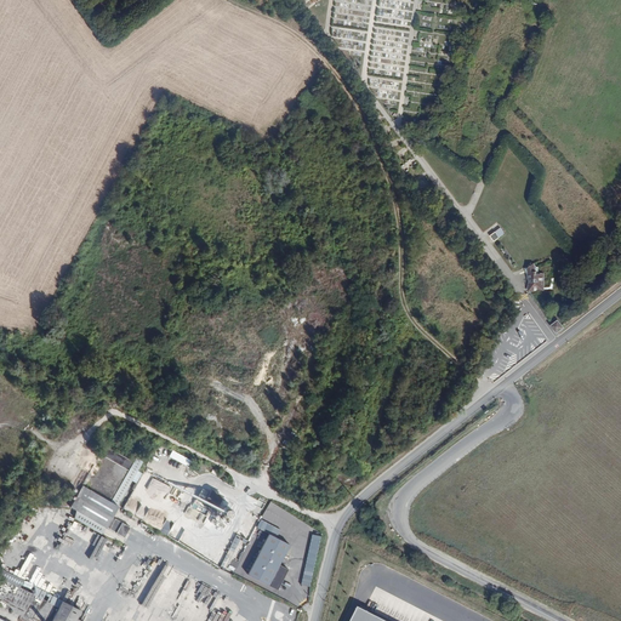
[(490,235),(495,241),(505,233),(501,228),(490,235)]
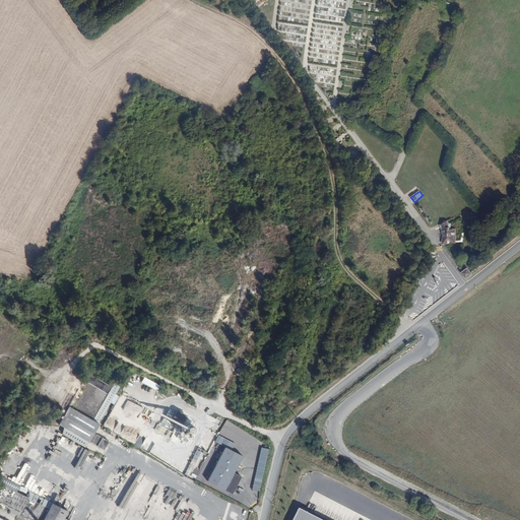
[(440,225),(442,230),(449,229),(449,225),(447,220),(440,225)]
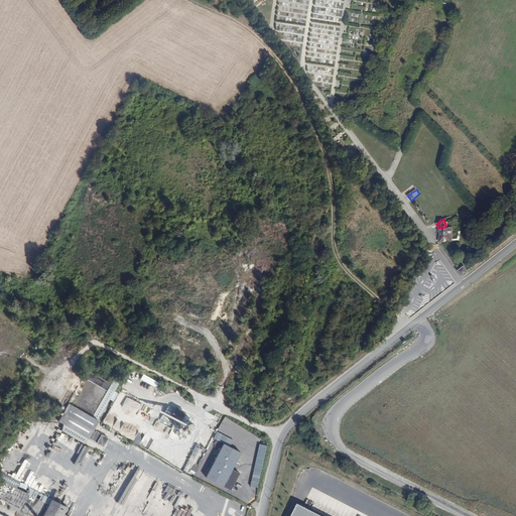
[(438,228),(438,242),(453,242),(453,227),(445,227),(438,228)]
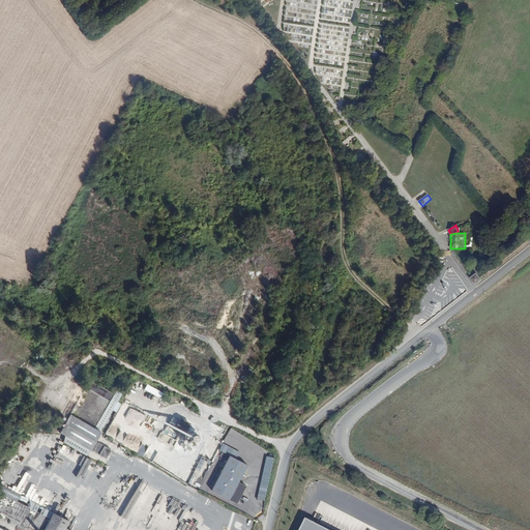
[(481,280),(476,273),(470,277),(475,285),(481,280)]
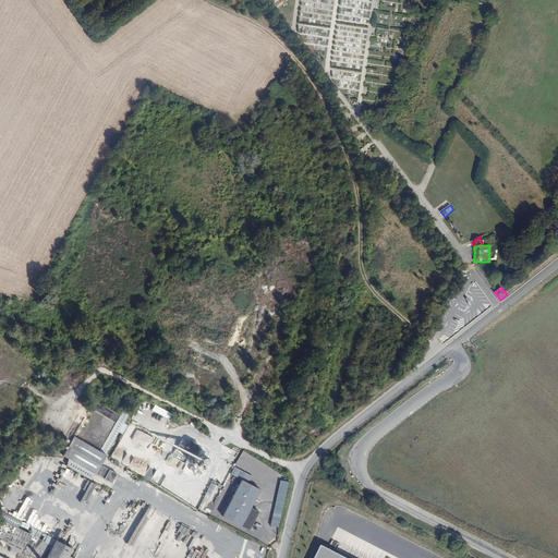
[(91,409),(114,424),(119,415),(95,401),(91,409)]
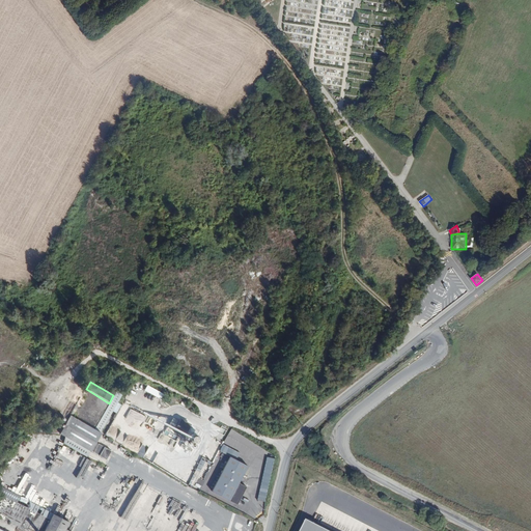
[(162,394),(147,386),(145,390),(159,398),(162,394)]
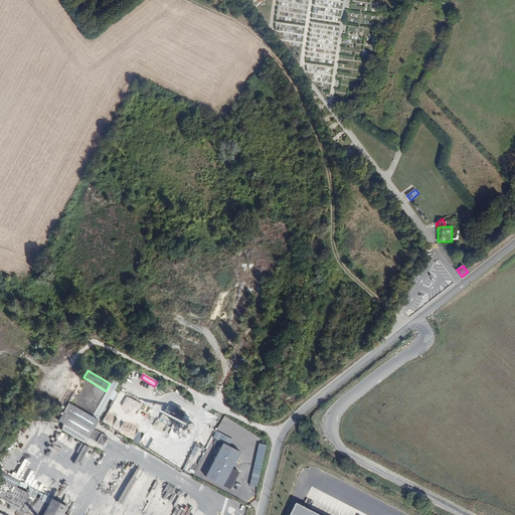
[(106,391),(90,416),(96,420),(109,399),(113,401),(118,392),(114,390),(119,383),(113,379),(110,383),(106,391)]
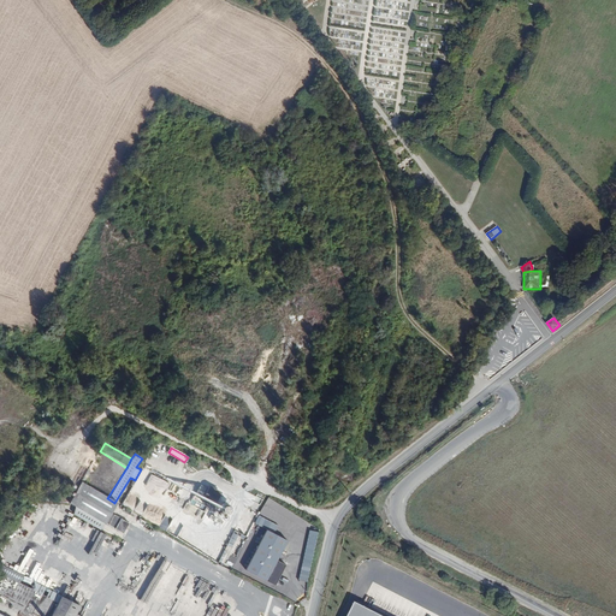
[(107,498),(80,481),(66,503),(73,508),(102,525),(114,503),(107,498)]
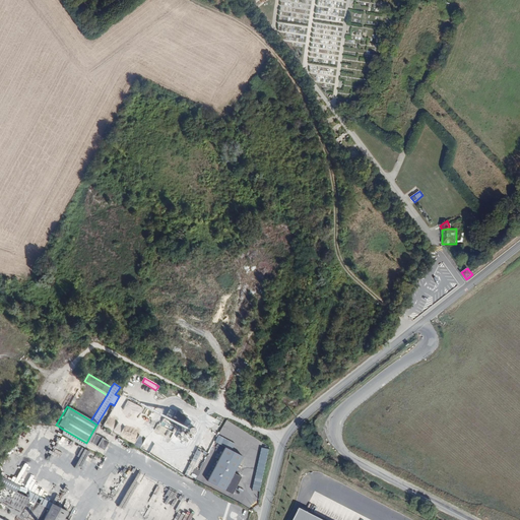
[(177,413),(174,418),(181,423),(184,417),(177,413)]
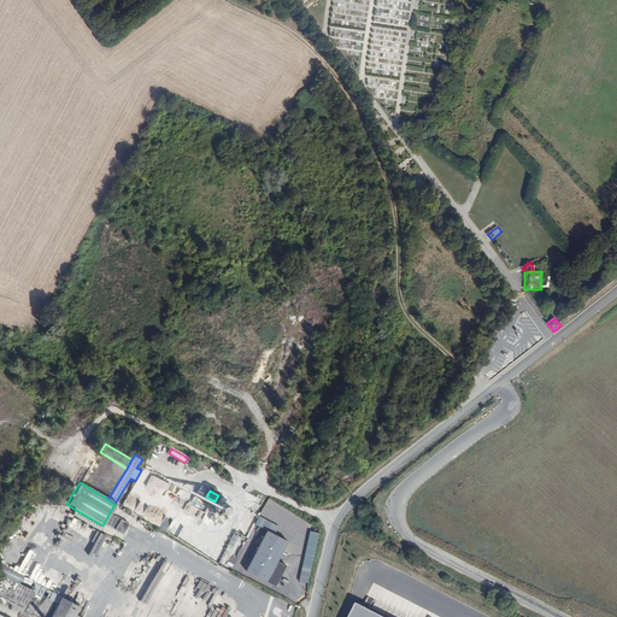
[(260,513),(246,506),(234,532),(247,538),(260,513)]
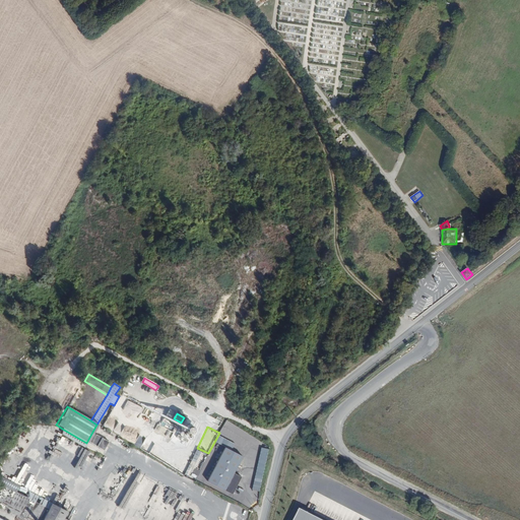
[(86,443),(62,429),(61,434),(83,448),(86,443)]
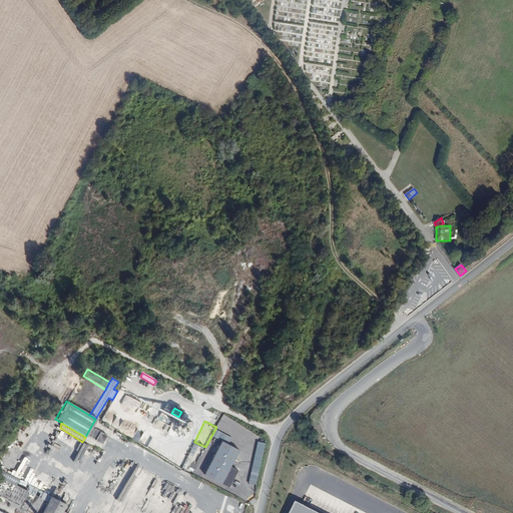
[(220,442),(202,476),(228,489),(237,471),(229,467),(237,451),(220,442)]
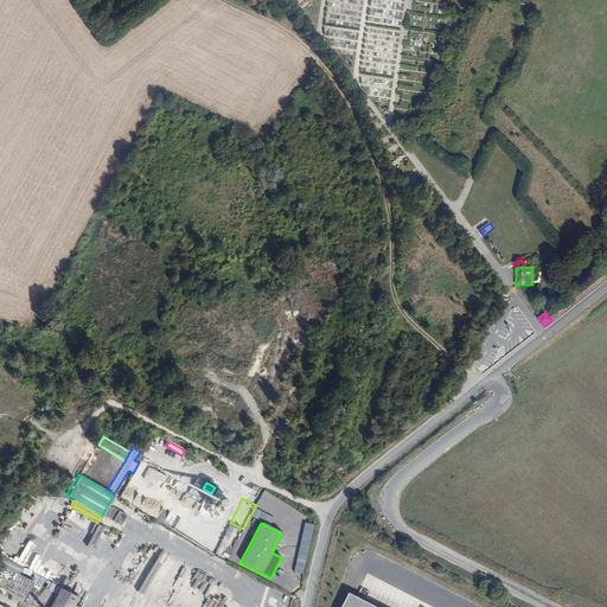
[(80,596),(62,588),(51,606),(75,606),(76,605),(80,596)]
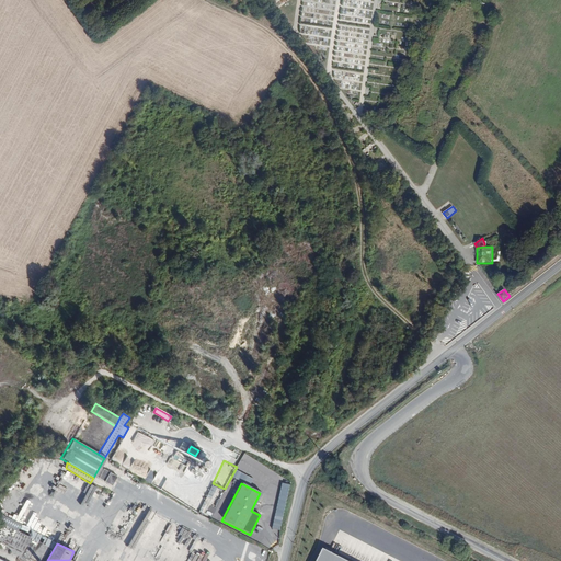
[(351,560),(325,548),(318,560),(351,560)]
